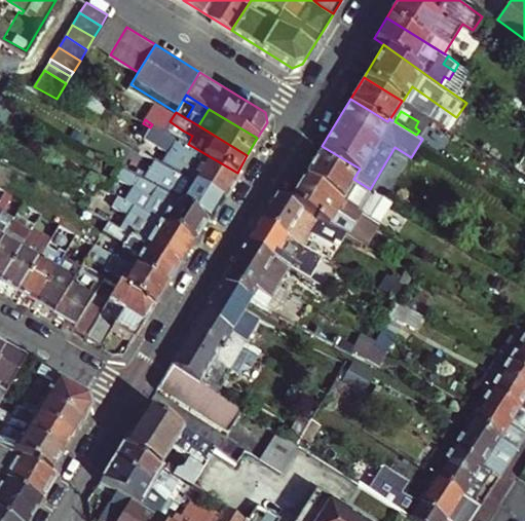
[(147,134),(178,152),(184,142),(178,139),(164,131),(152,124),(150,127),(147,134)]
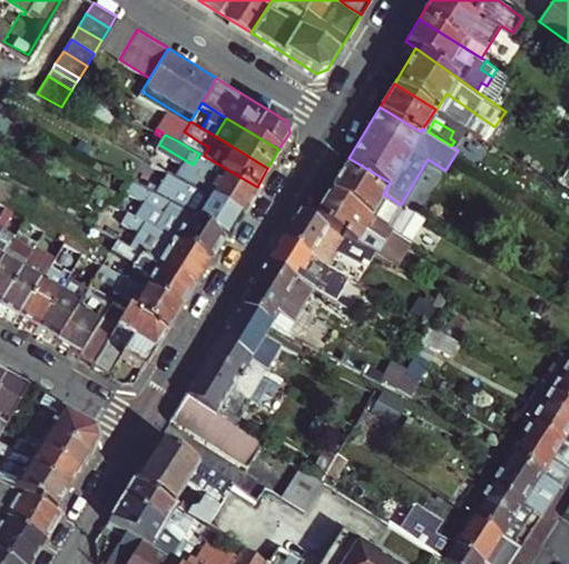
[(193,150),(199,154),(204,156),(208,147),(198,141),(193,150)]
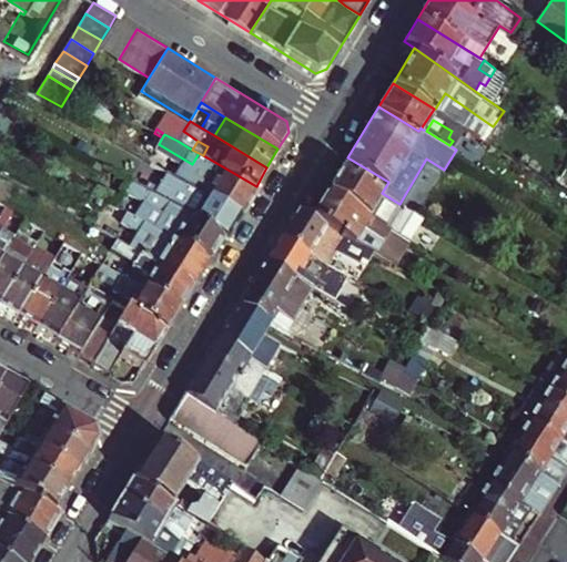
[(184,179),(190,181),(244,213),(260,188),(256,186),(203,155),(199,153),(192,164),(184,179)]
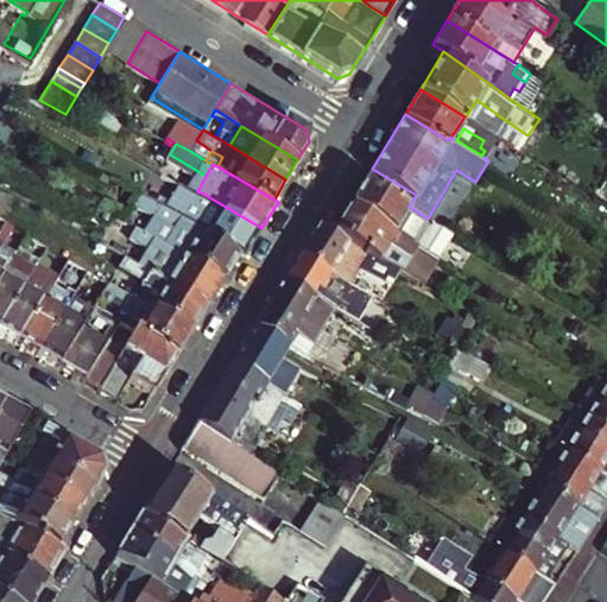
[(416,195),(372,169),(365,181),(409,207),(416,195)]
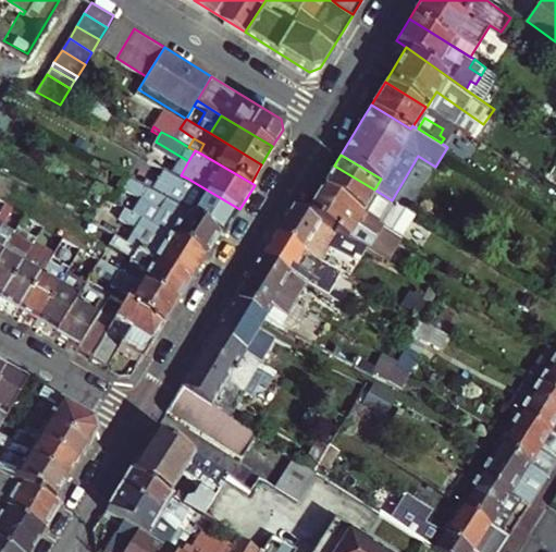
[(133,180),(145,186),(172,203),(221,231),(224,233),(239,209),(186,178),(180,189),(167,182),(167,181),(141,166),(133,180)]
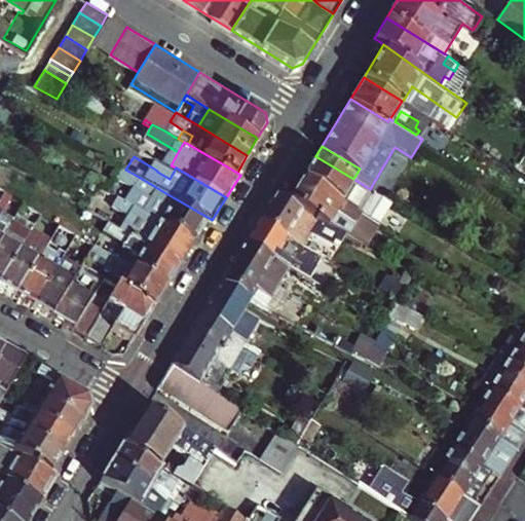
[(315,156),(303,176),(378,222),(390,201),(370,189),(353,179),(315,156)]
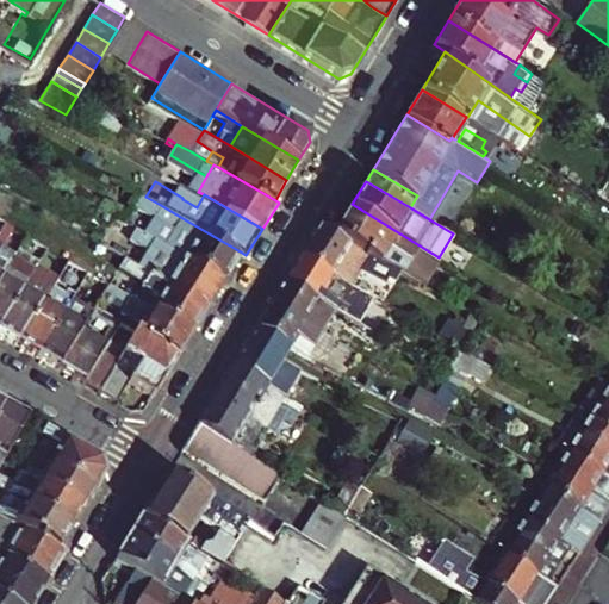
[(198,192),(190,186),(182,198),(182,199),(197,207),(204,194),(198,192)]
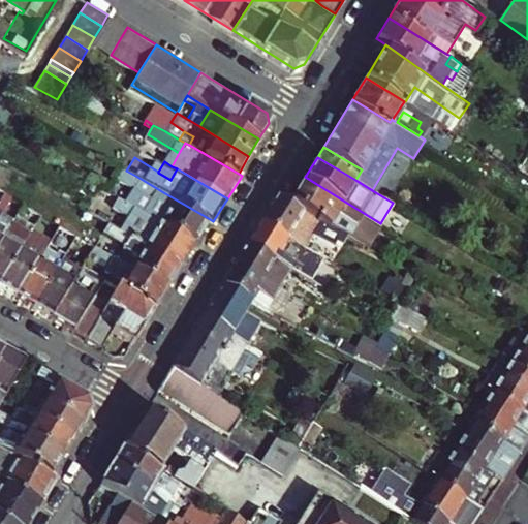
[(140,208),(196,242),(210,219),(163,192),(137,177),(132,185),(148,194),(140,208)]
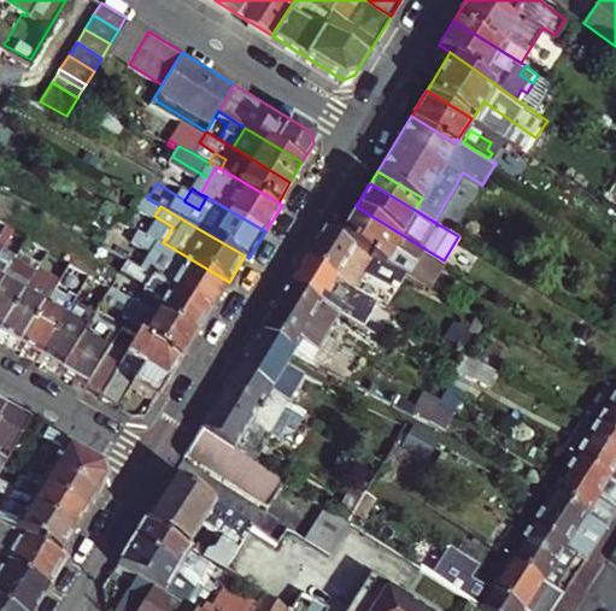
[(444,260),(356,206),(338,236),(405,272),(428,285),(444,260)]
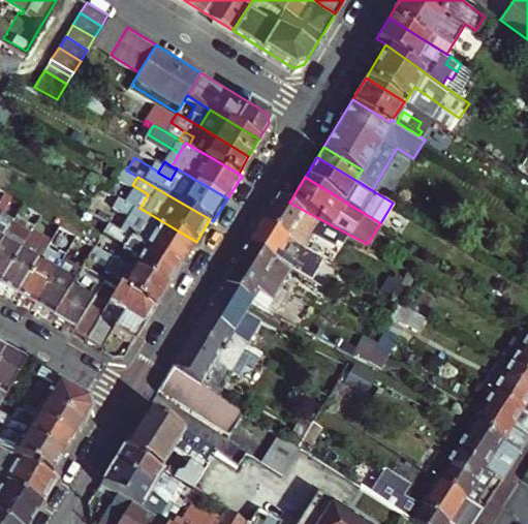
[(3,192),(0,197),(0,239),(8,225),(0,220),(0,211),(9,195),(3,192)]
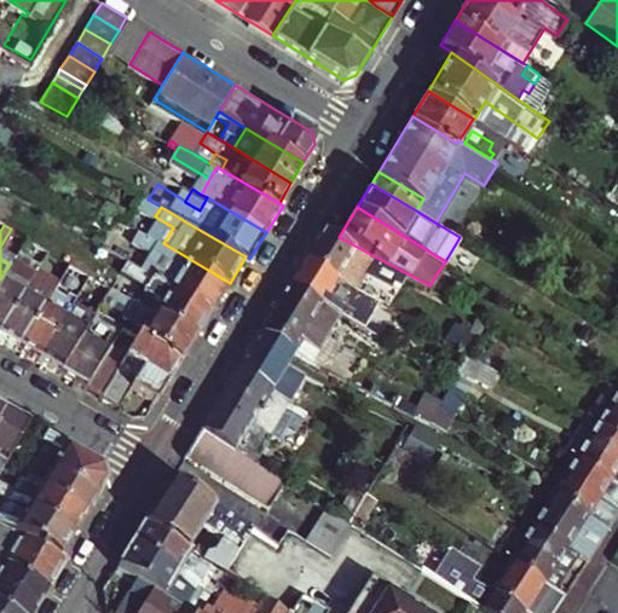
[(317,232),(304,255),(356,287),(367,269),(387,281),(376,299),(414,321),(426,300),(400,284),(406,273),(339,237),(324,229),(321,235),(317,232)]
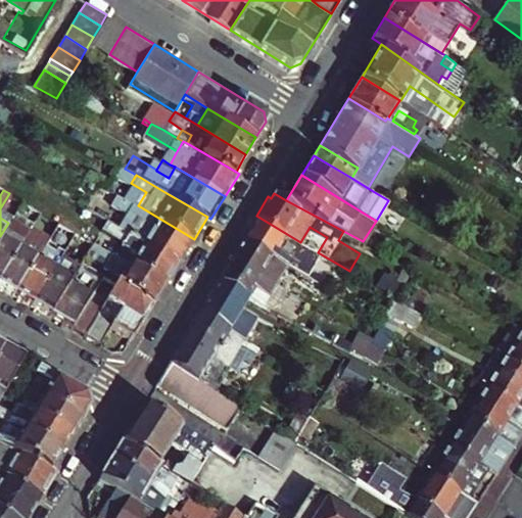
[(143,240),(180,262),(189,247),(194,239),(138,205),(125,198),(119,209),(135,220),(128,232),(143,240)]
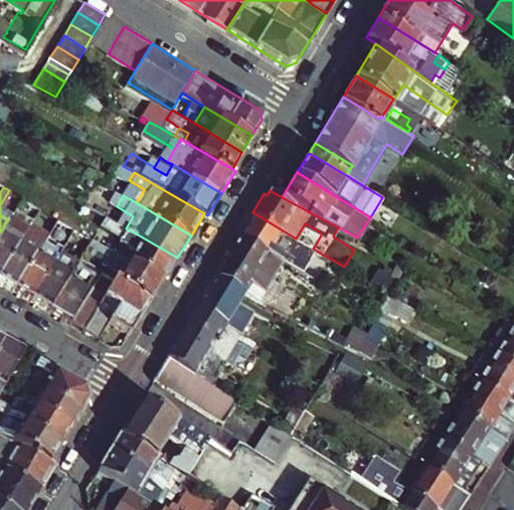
[(20,197),(14,208),(20,211),(26,200),(20,197)]
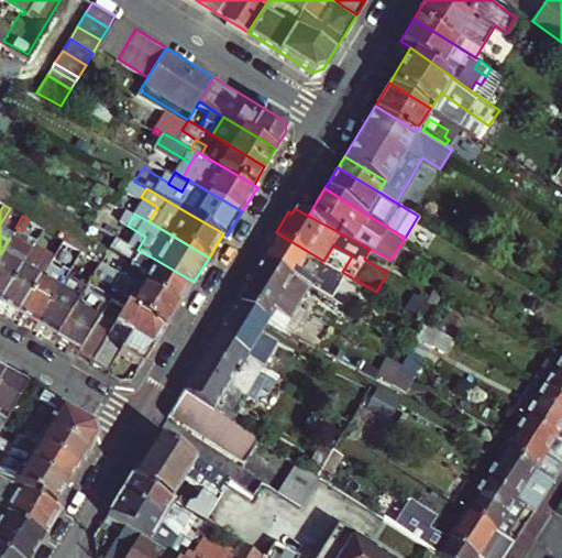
[(9,240),(0,254),(0,298),(28,251),(15,243),(22,231),(15,228),(9,240)]
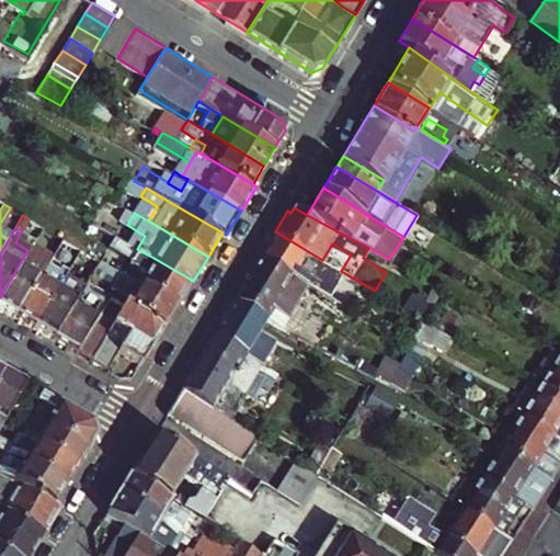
[(22,230),(15,242),(27,250),(31,245),(35,238),(22,230)]
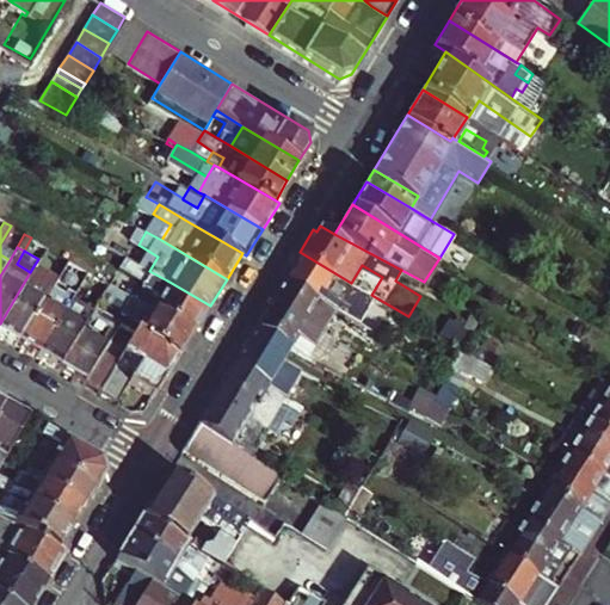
[(351,283),(300,252),(284,277),(336,308),(351,283)]
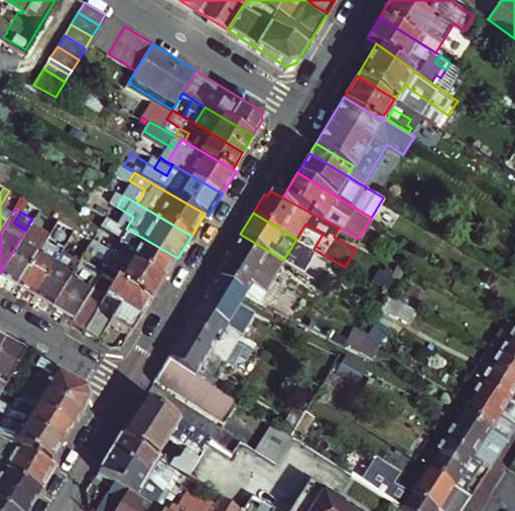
[(55,218),(48,214),(42,222),(50,227),(50,225),(55,218)]
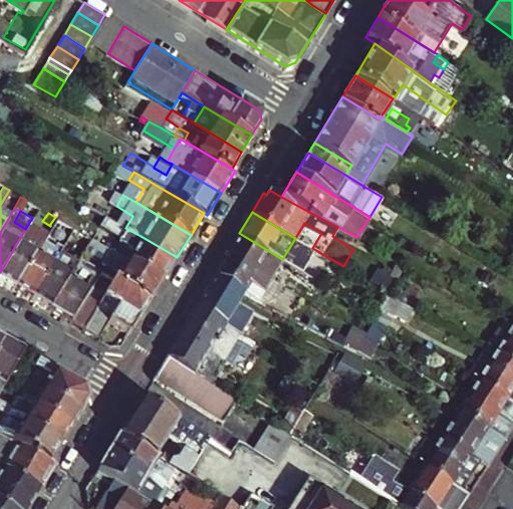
[(126,259),(163,279),(177,257),(141,236),(125,228),(109,218),(103,214),(97,224),(118,236),(117,238),(134,248),(126,259)]
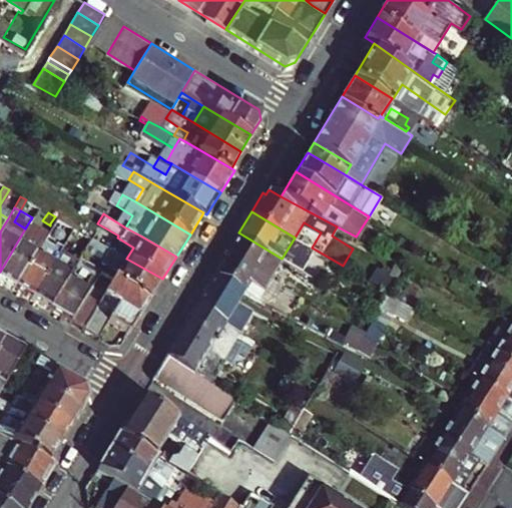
[(55,216),(50,223),(59,228),(56,233),(65,238),(72,226),(55,216)]
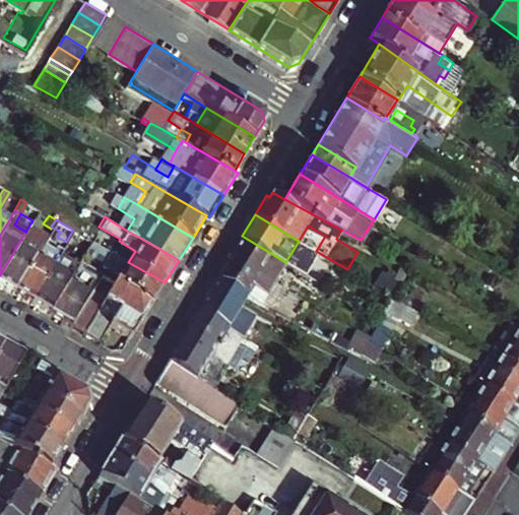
[(25,232),(0,275),(0,281),(14,291),(43,242),(46,236),(28,227),(25,232)]
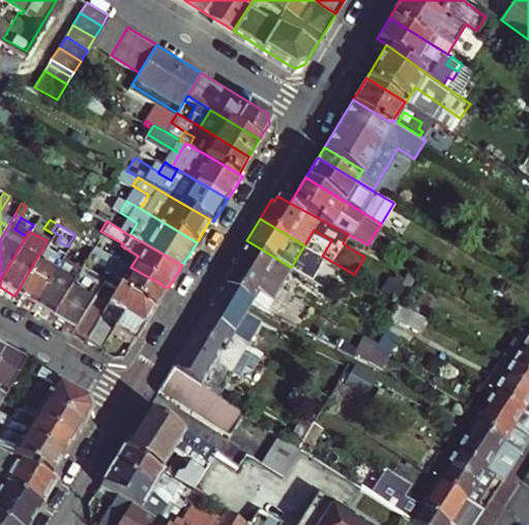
[(89,251),(93,244),(75,234),(67,246),(66,248),(85,258),(89,251)]
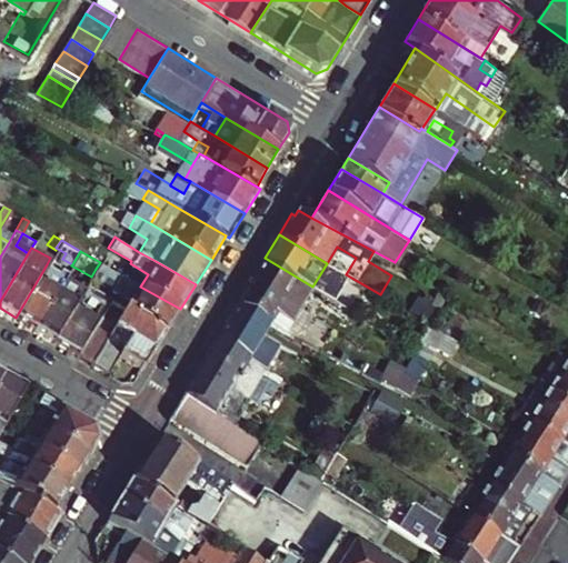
[(312,287),(265,258),(253,277),(301,305),(312,287)]
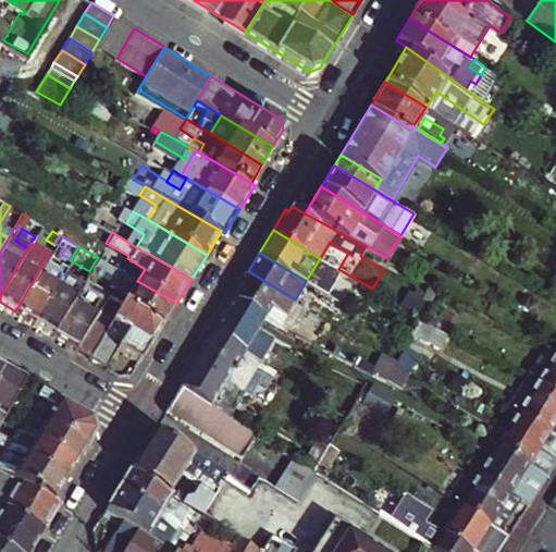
[(98,257),(94,264),(101,268),(104,261),(98,257)]
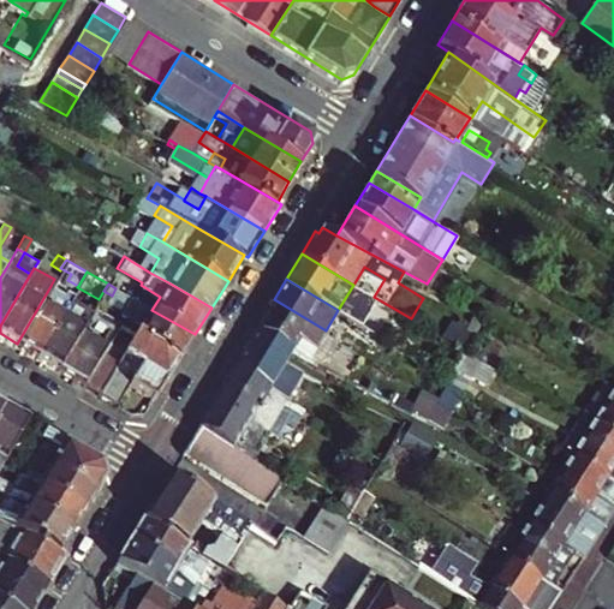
[(51,286),(17,344),(37,354),(73,293),(69,291),(66,294),(51,286)]
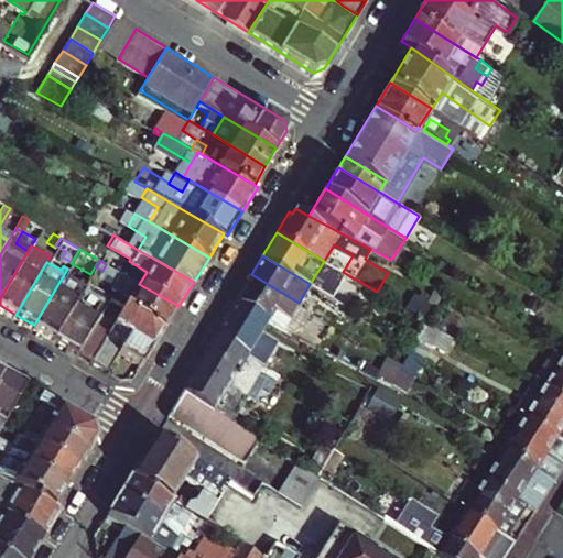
[(99,288),(103,283),(109,286),(118,271),(106,264),(103,271),(95,266),(90,274),(87,281),(99,288)]
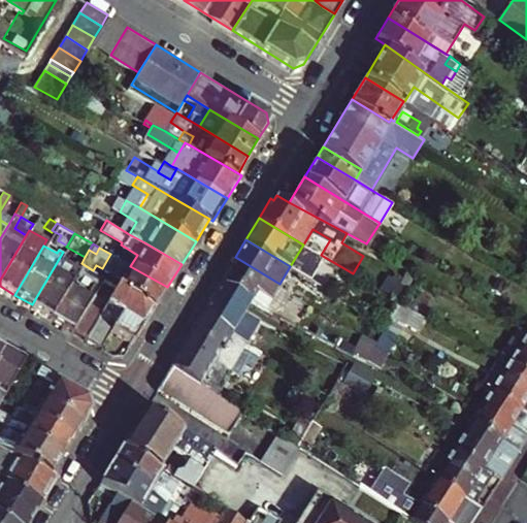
[(32,304),(52,316),(79,266),(66,258),(67,255),(63,252),(32,304)]
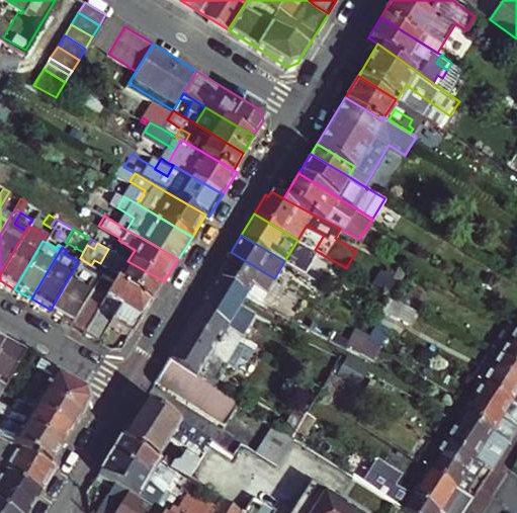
[(115,279),(152,301),(164,281),(127,261),(108,249),(100,263),(118,273),(115,279)]
